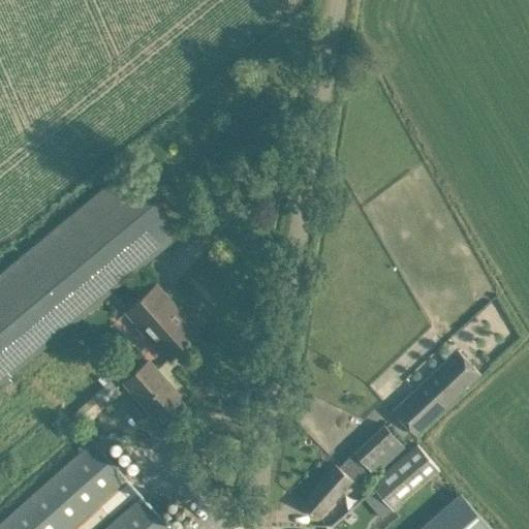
[(0,382),(182,232),(127,167),(0,272),(0,382)]
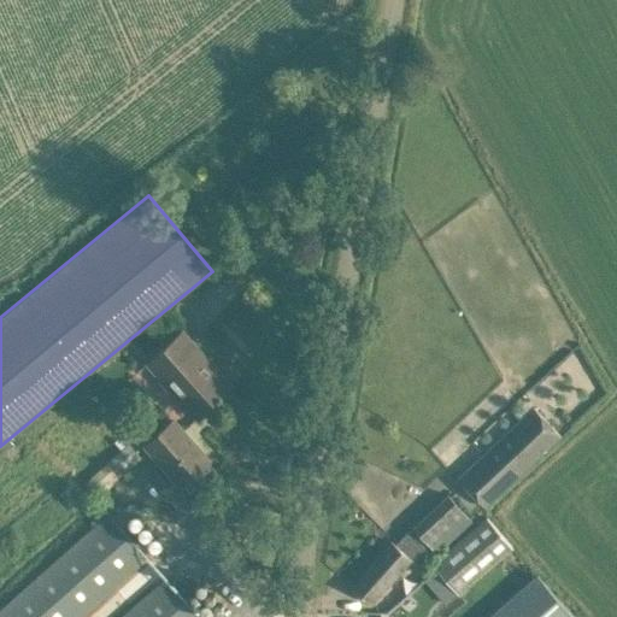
[(182,331),(164,347),(148,362),(198,417),(233,387),(182,331)]
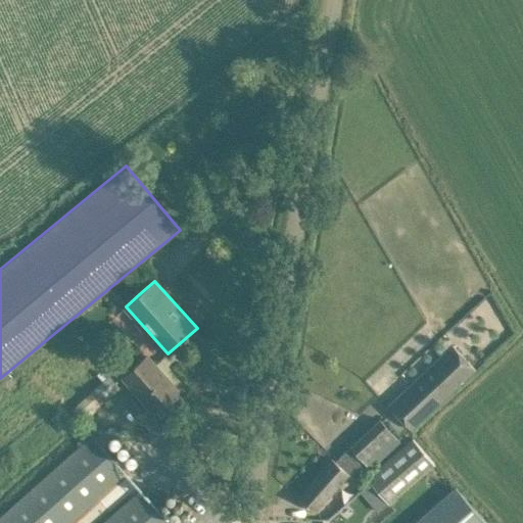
[(482,318),(475,322),(489,343),(514,328),(492,294),(475,305),(482,318)]
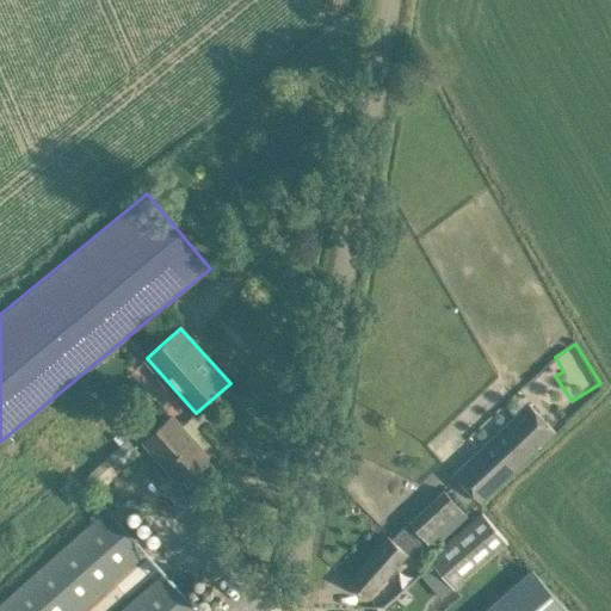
[(456,471),(482,500),(555,433),(529,405),(456,471)]
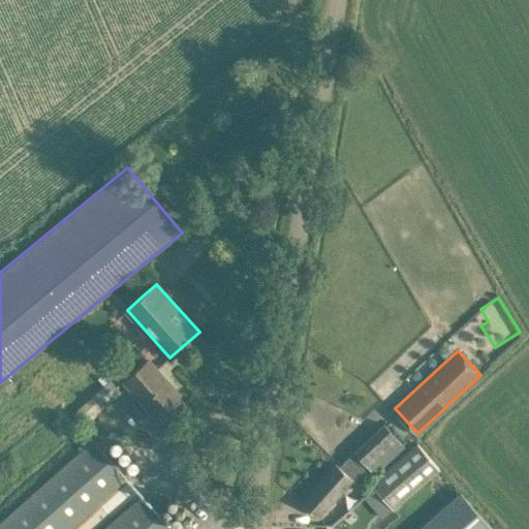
[(127,384),(142,400),(155,415),(180,394),(152,363),(127,384)]
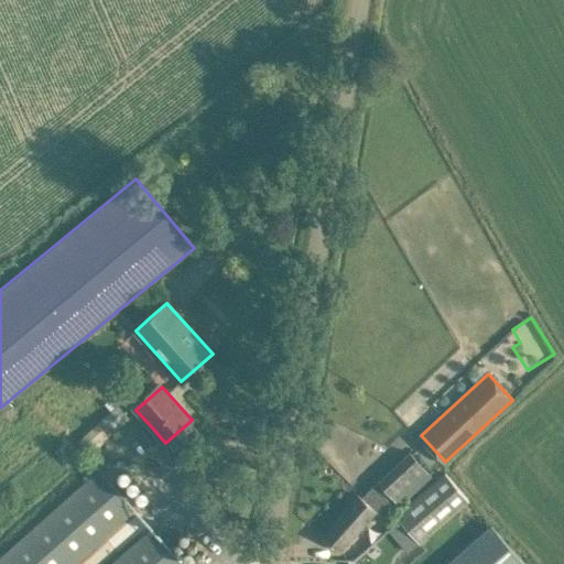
[(130,418),(118,403),(78,440),(90,453),(130,418)]
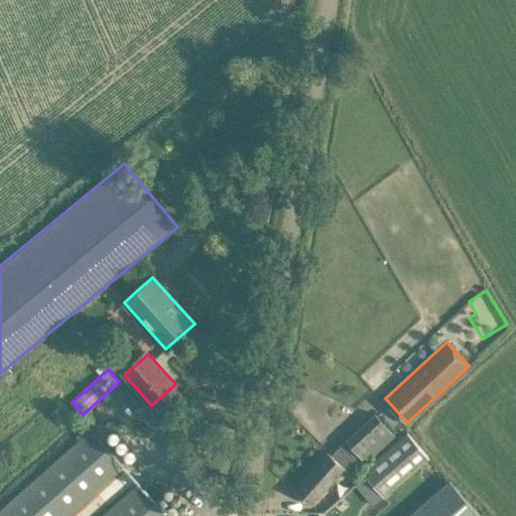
[(365,463),(395,434),(375,413),(346,441),(365,463)]
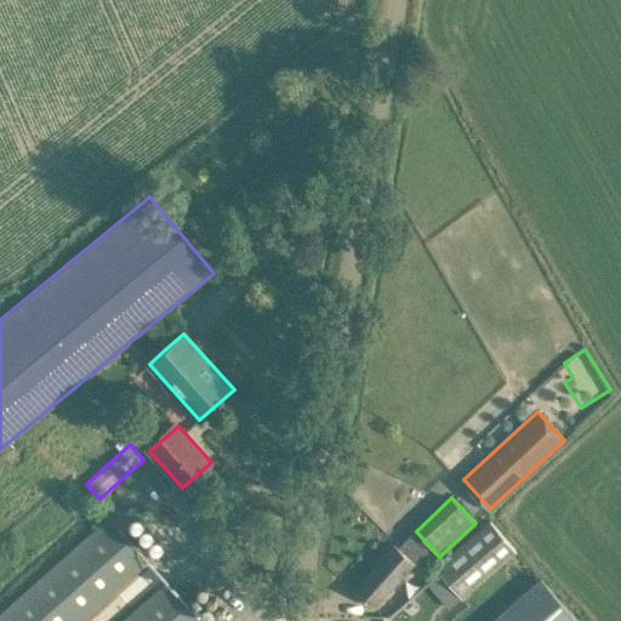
[(108,517),(90,533),(0,613),(0,620),(78,620),(147,560),(108,517)]
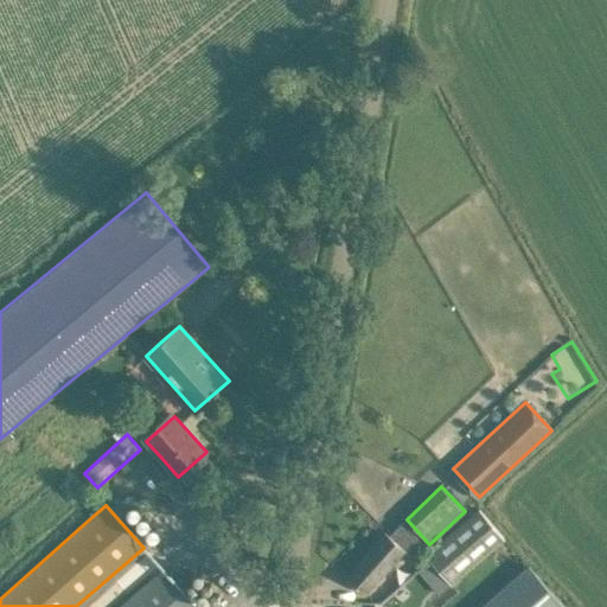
[(439,593),(451,583),(505,538),(477,509),(426,554),(429,558),(417,568),(439,593)]
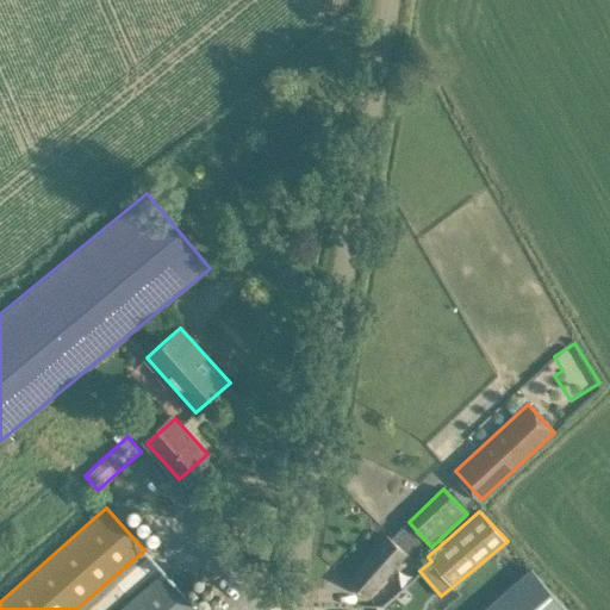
[(404,523),(391,537),(387,534),(348,579),(367,596),(406,552),(415,559),(425,547),(404,523)]
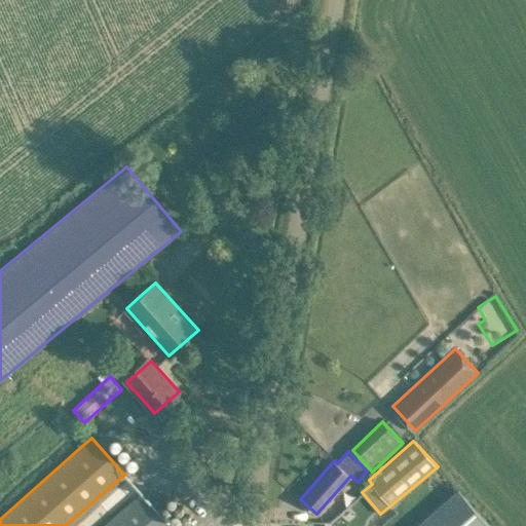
[(492,525),(460,490),(419,525),(492,525)]
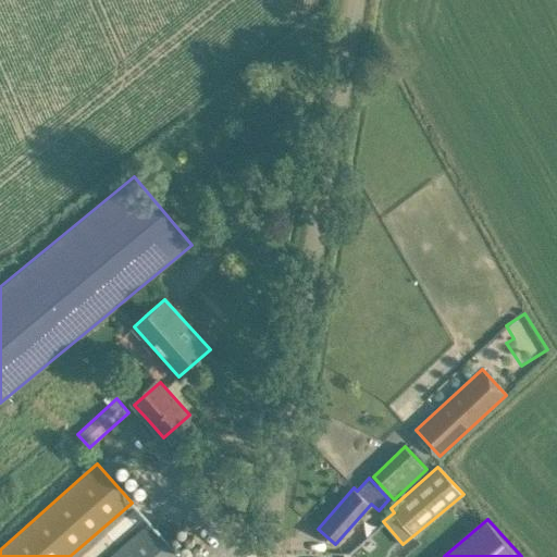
[(180,556),(149,522),(132,537),(109,556),(180,556)]
